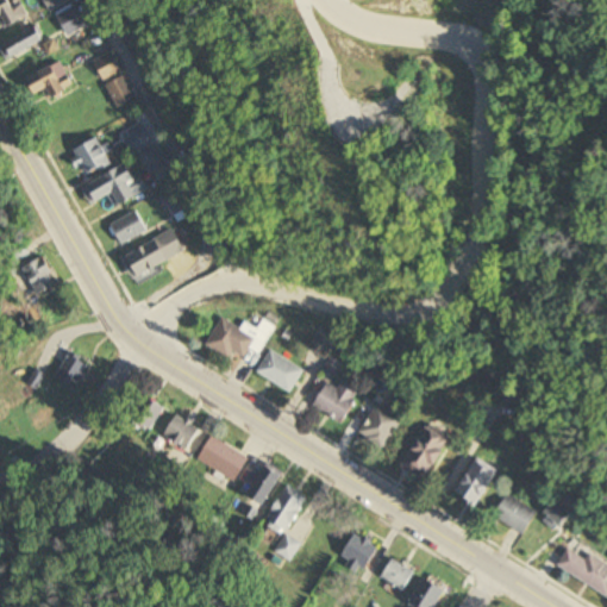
[(0,14),(8,26),(25,14),(14,0),(0,0),(0,14)]
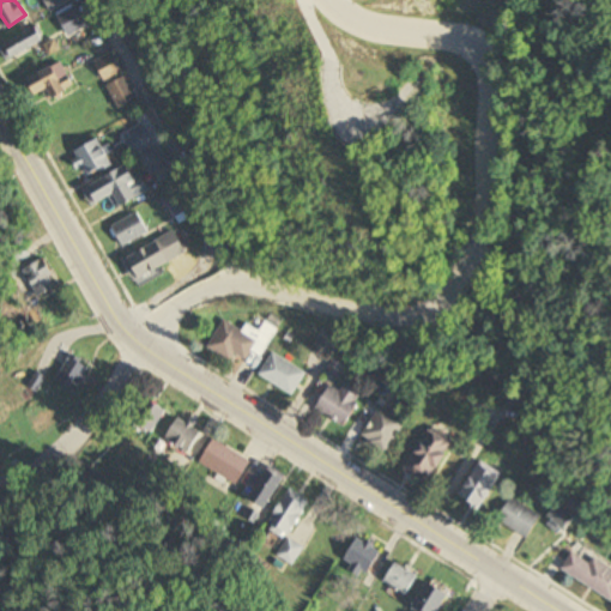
[(84,25),(73,4),(55,13),(66,35),(84,25)]
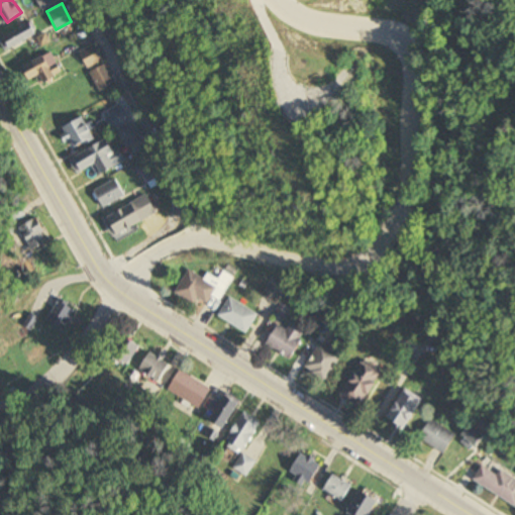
[(9,46),(36,35),(30,22),(3,34),(9,46)]
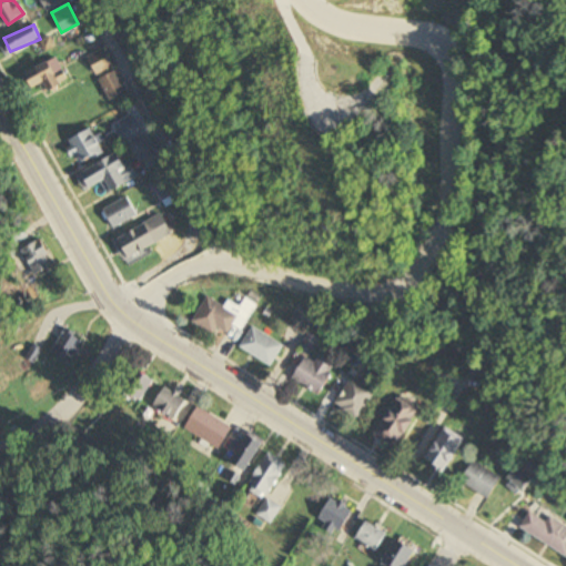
[(84,56),(94,74),(112,66),(103,47),(84,56)]
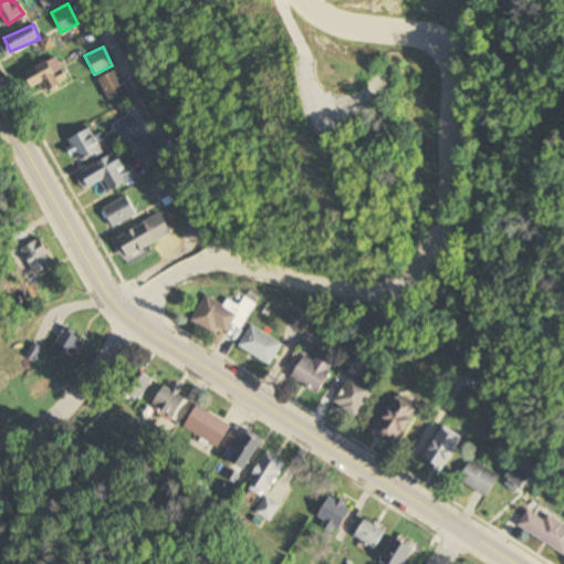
[(32,89),(41,83),(47,93),(69,80),(55,55),(24,74),(32,89)]
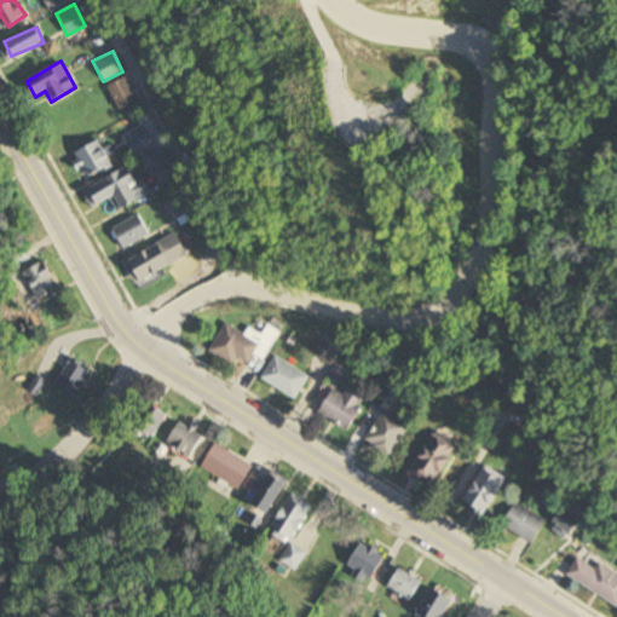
[(105,85),(117,109),(137,99),(125,75),(105,85)]
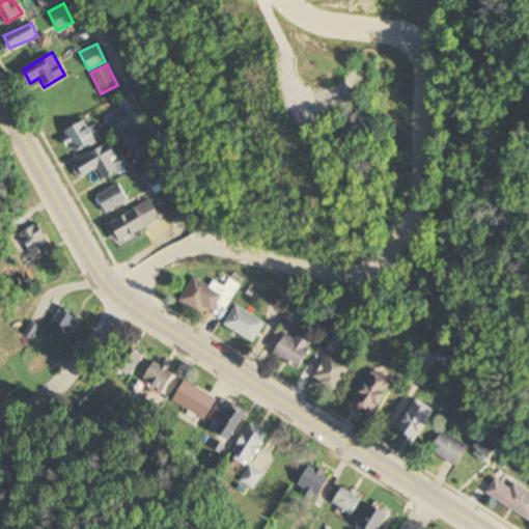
[(116,135),(133,124),(123,109),(107,118),(116,135)]
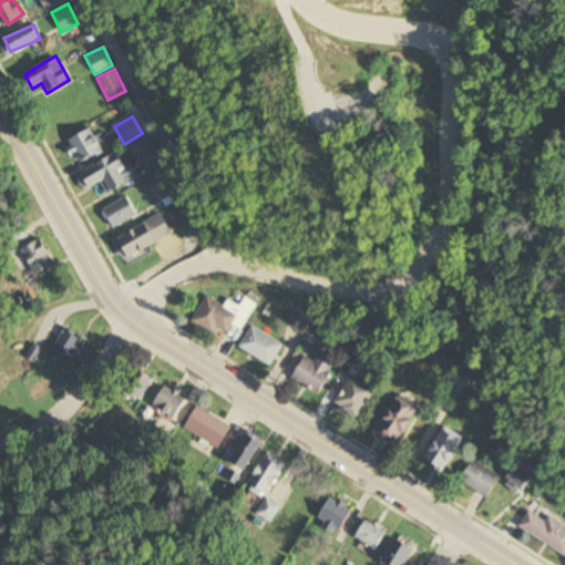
[(102,151),(90,127),(65,141),(79,164),(102,151)]
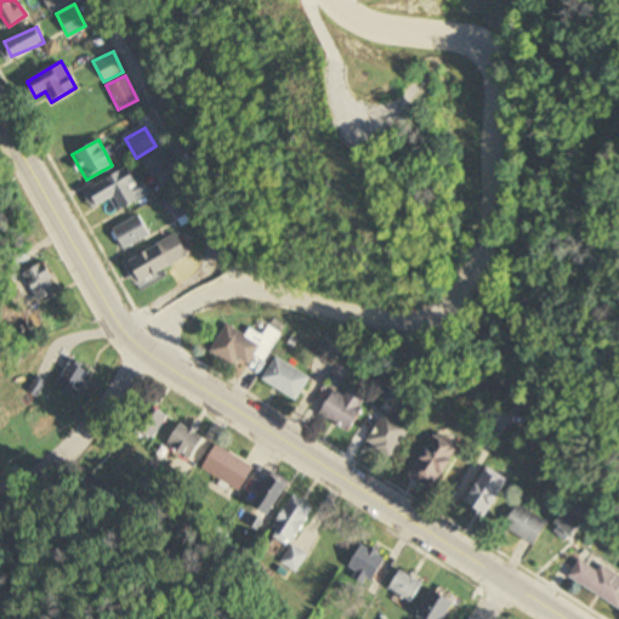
[(148,194),(131,164),(81,191),(91,209),(113,197),(120,210),(148,194)]
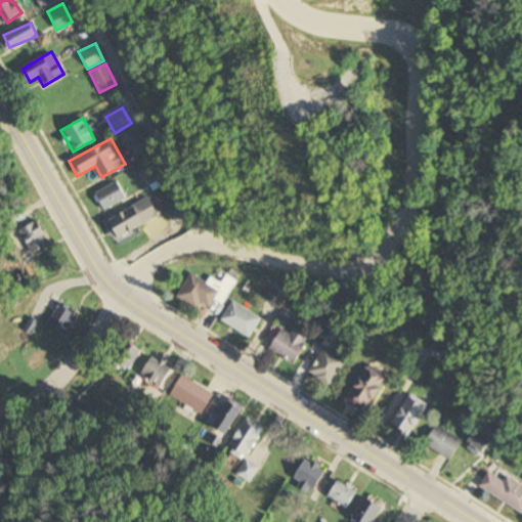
[(93,192),(102,210),(126,197),(116,180),(93,192)]
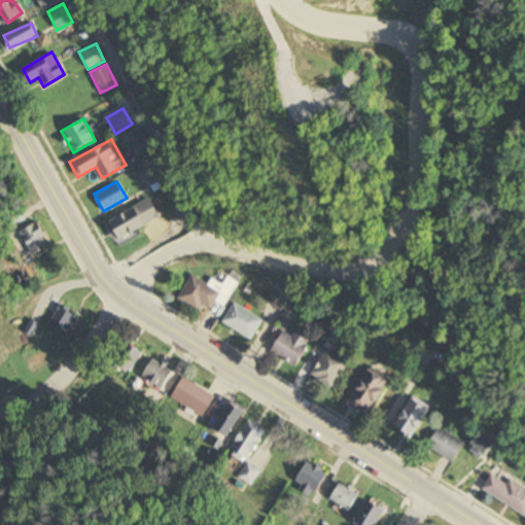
[(114,241),(155,222),(146,201),(105,219),(114,241)]
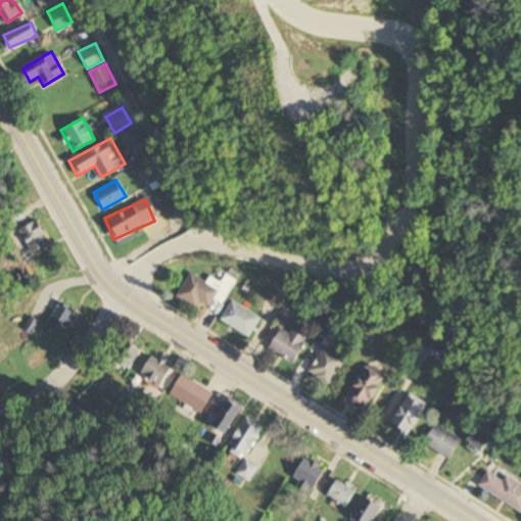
[(50,242),(37,219),(18,229),(32,252),(50,242)]
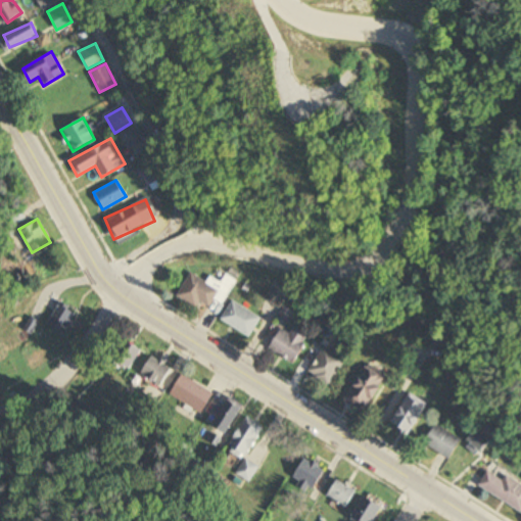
[(196,306),(199,301),(208,305),(212,298),(222,303),(235,278),(224,272),(219,281),(208,275),(205,281),(188,271),(175,295),(196,306)]
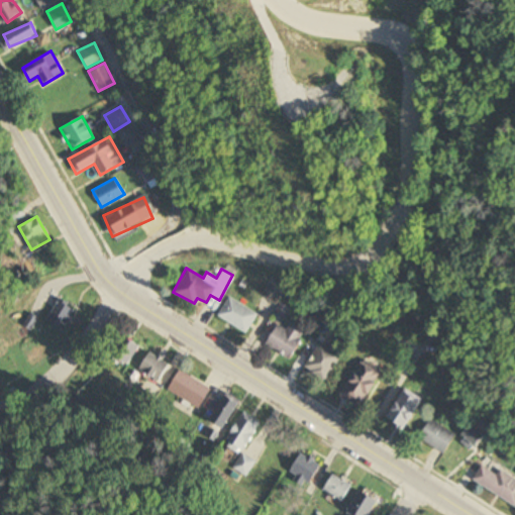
[(275,302),(284,286),(268,278),(260,294),(275,302)]
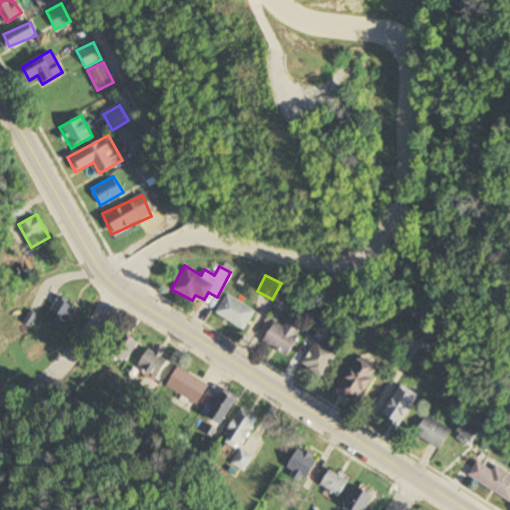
[(242,329),(254,310),(227,292),(214,311),(242,329)]
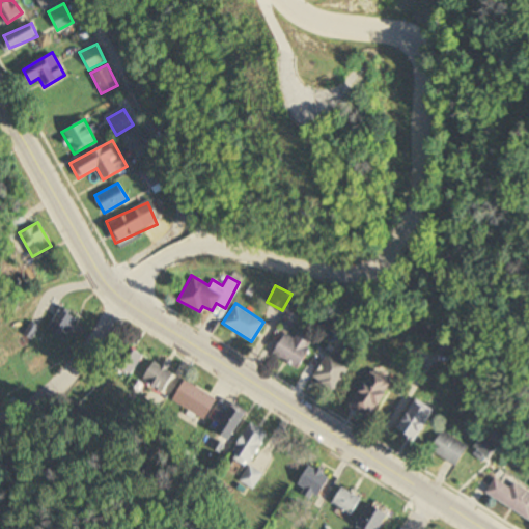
[(66,339),(78,314),(58,306),(48,331),(66,339)]
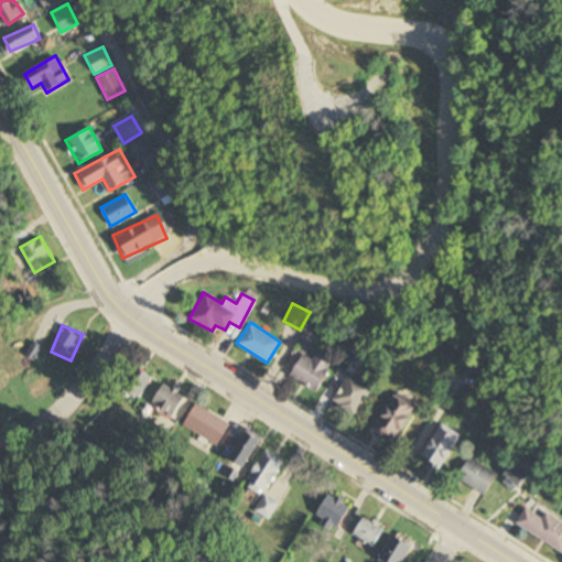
[(311,359),(303,354),(289,374),(313,391),(333,363),(316,350),(311,359)]
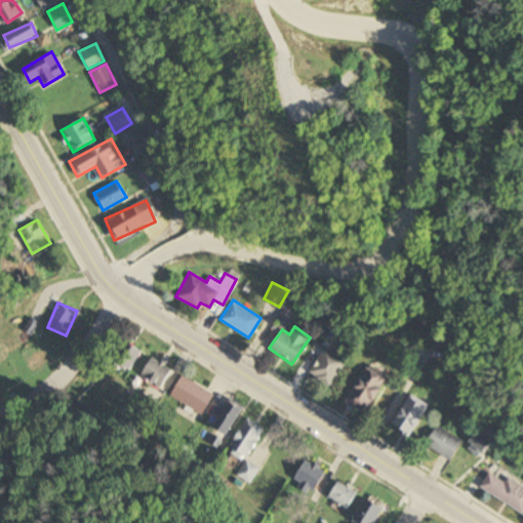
[(110,358),(130,369),(142,350),(121,338),(110,358)]
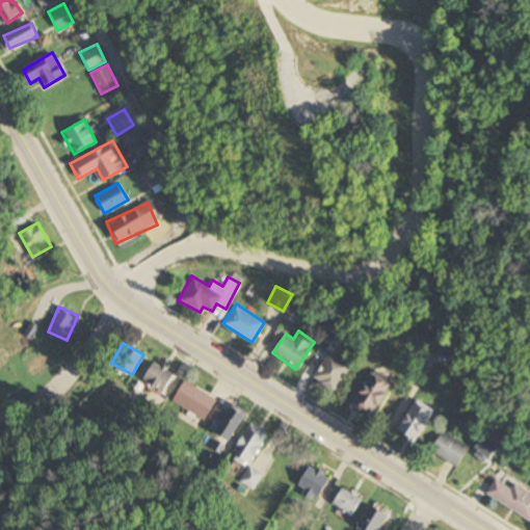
[(334,392),(349,367),(327,353),(312,378),(334,392)]
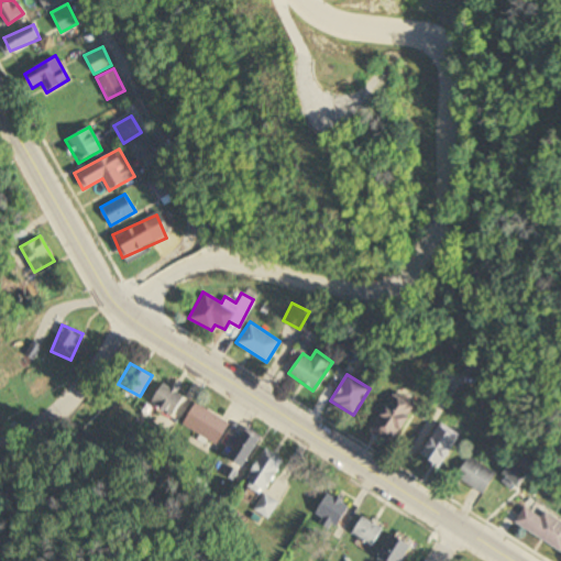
[(150,399),(173,416),(186,397),(163,382),(150,399)]
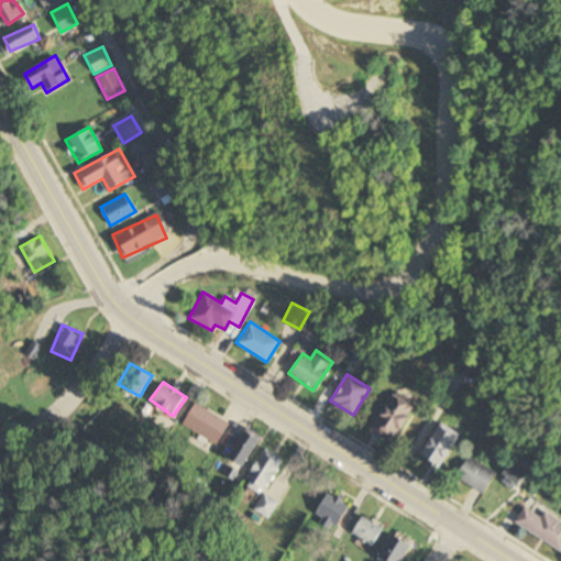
[(395,443),(416,403),(392,391),(372,431),(395,443)]
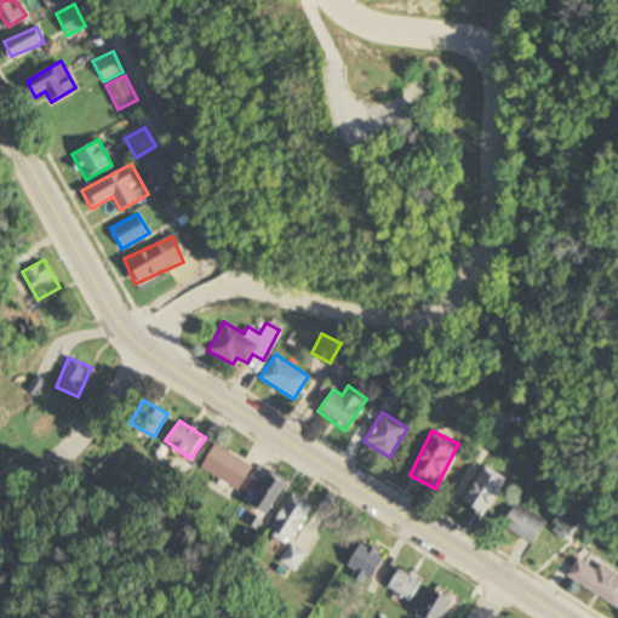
[(251,467),(216,442),(200,465),(235,490),(251,467)]
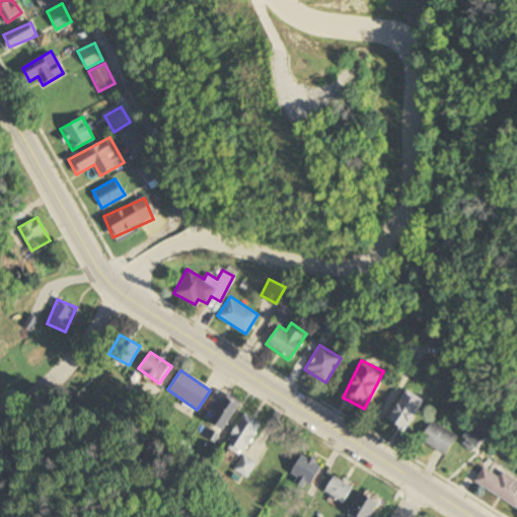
[(424,400),(404,390),(384,426),(402,437),(424,400)]
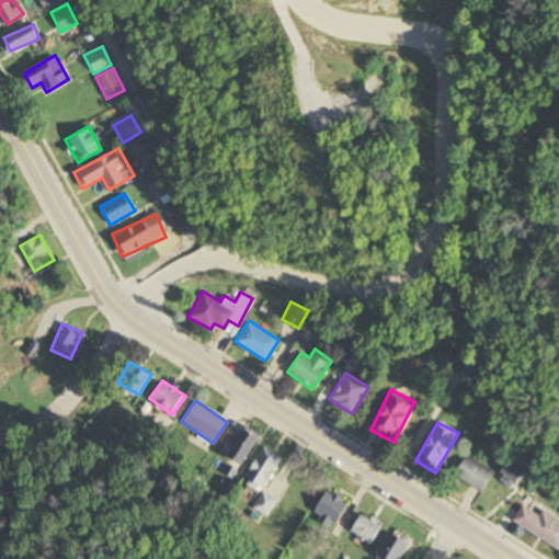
[(242,466),(261,435),(246,424),(226,455),(242,466)]
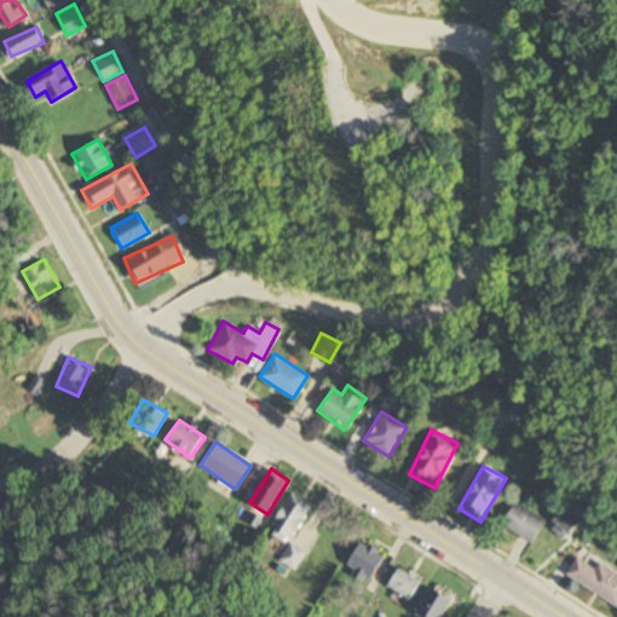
[(270,528),(290,540),(312,503),(290,491),(270,528)]
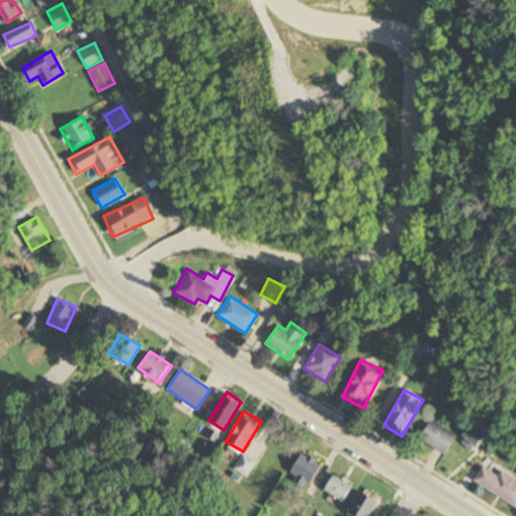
[(456,434),(430,419),(419,440),(445,454),(456,434)]
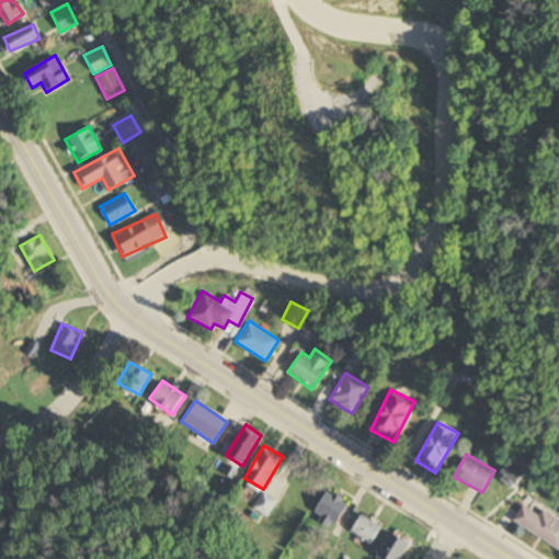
[(512,457),(500,471),(520,486),(531,471),(512,457)]
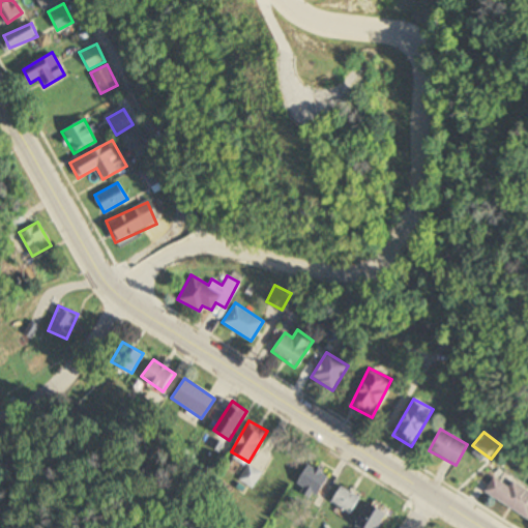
[(313,499),(329,477),(311,463),(293,485),(313,499)]
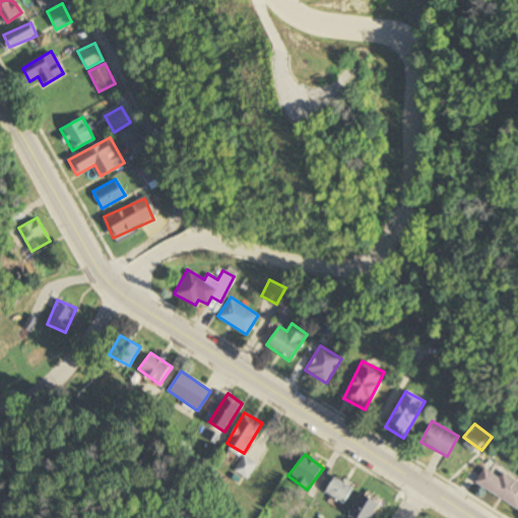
[(246,477),(255,463),(243,455),(234,470),(246,477)]
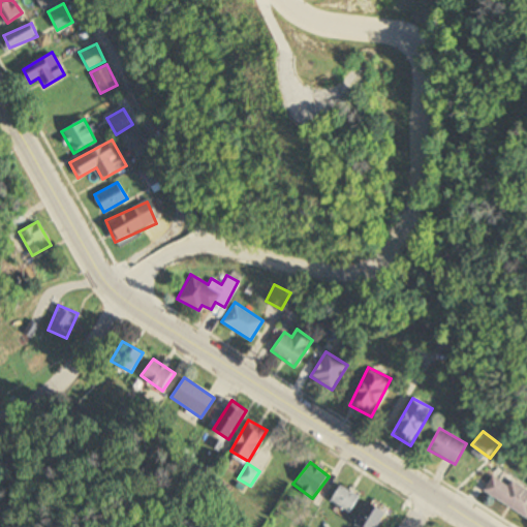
[(508,485),(493,474),(483,490),(526,517),(526,489),(512,479),(508,485)]
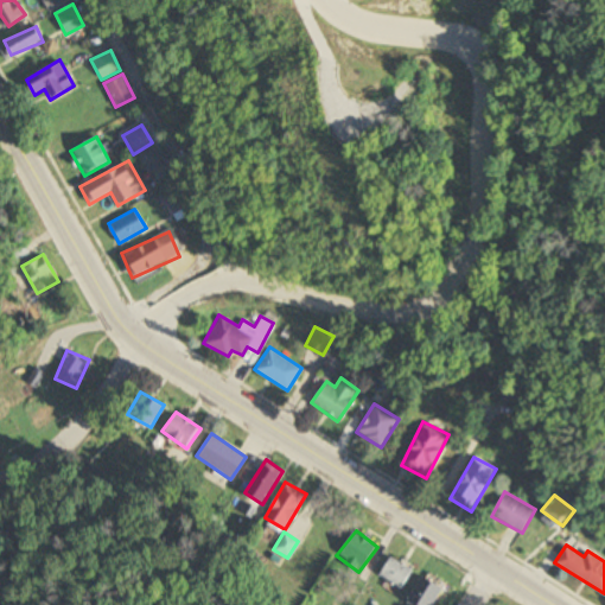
[(400,588),(413,571),(392,555),(380,573),(400,588)]
